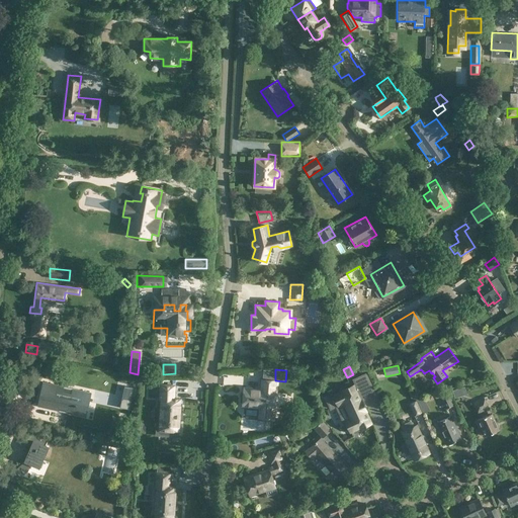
[(350,433),(372,423),(362,402),(376,395),(366,372),(352,379),(354,383),(325,399),(330,410),(336,408),(343,425),(345,424),(350,433)]
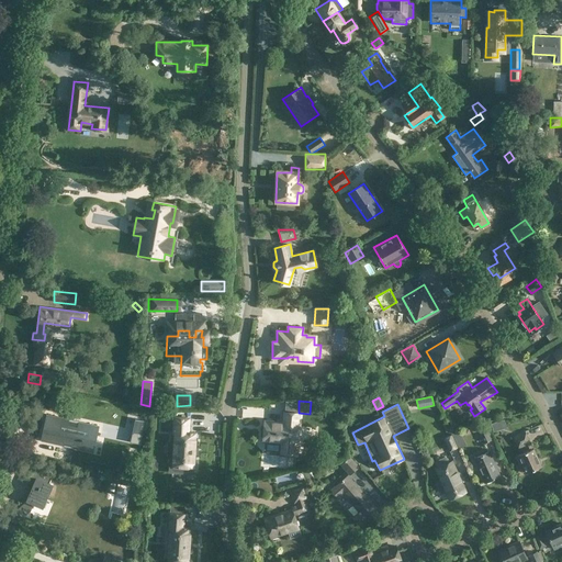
[(283,423),(265,420),(262,440),(281,442),(280,453),(295,454),(296,444),(298,444),(298,439),(300,439),(302,437),(303,430),(301,428),(299,428),(299,424),(298,424),(299,413),(284,412),(283,423)]
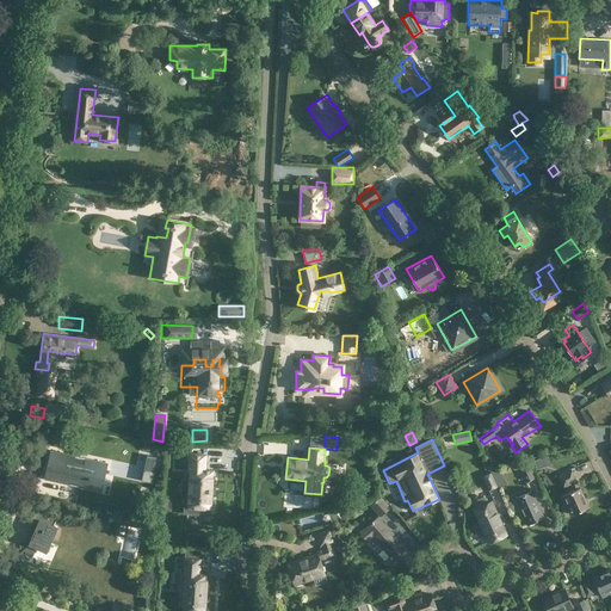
[(53,451),(45,480),(102,492),(107,464),(53,451)]
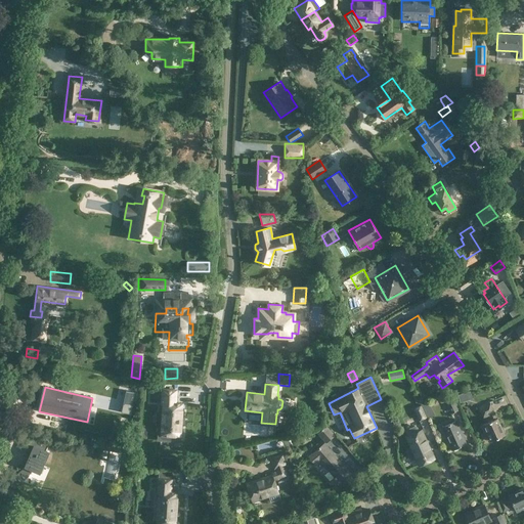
[(163,410),(160,410),(158,411),(157,424),(159,426),(162,426),(161,435),(180,436),(182,403),(176,403),(176,390),(163,389),(162,402),(163,402),(163,410)]
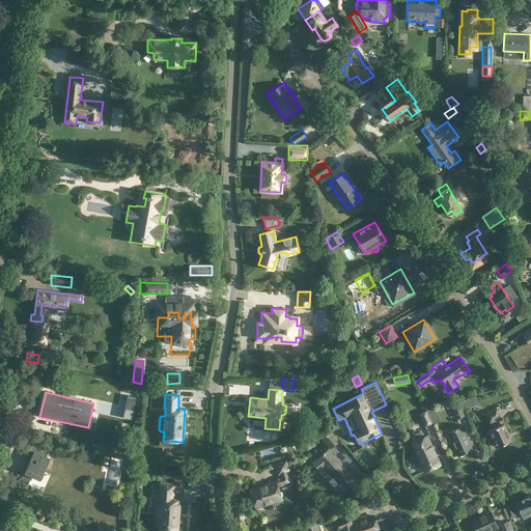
[(137,397),(127,395),(122,417),(130,418),(131,416),(133,416),(137,397)]
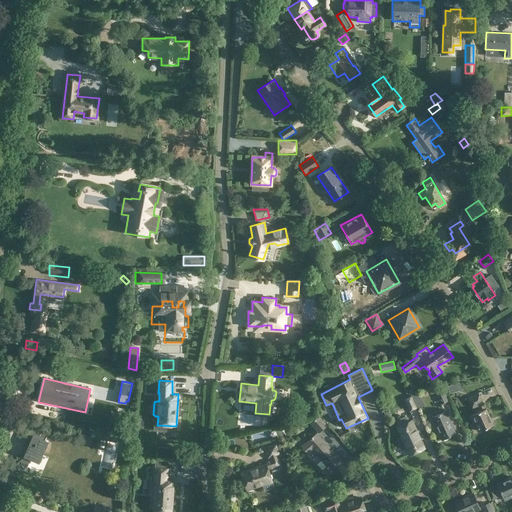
[(458,383),(449,385),(451,391),(459,388),(458,383)]
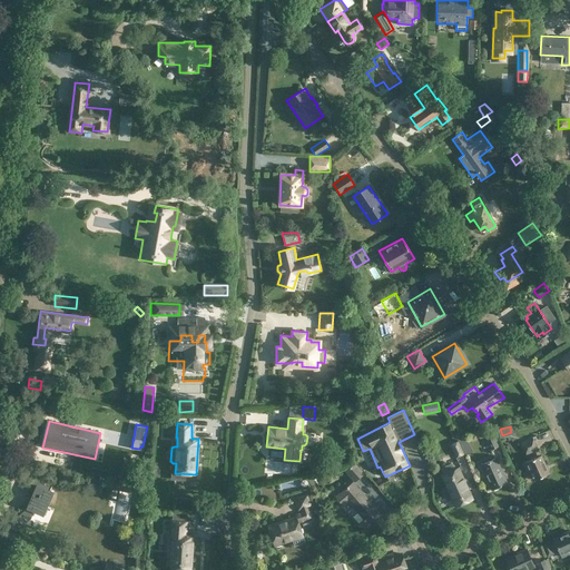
[(492,433),(484,436),(491,450),(499,446),(492,432),(492,433)]
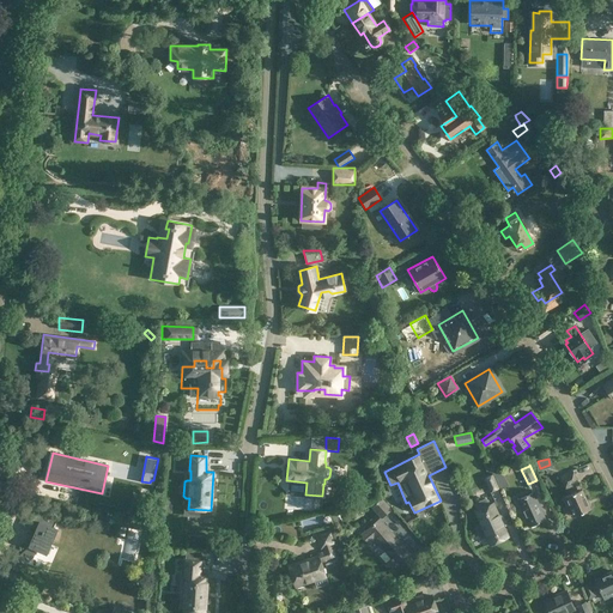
[(578,483),(572,469),(560,475),(566,489),(572,486),(575,492),(562,498),(566,508),(569,507),(574,516),(592,509),(582,489),(581,490),(578,484),(578,483)]
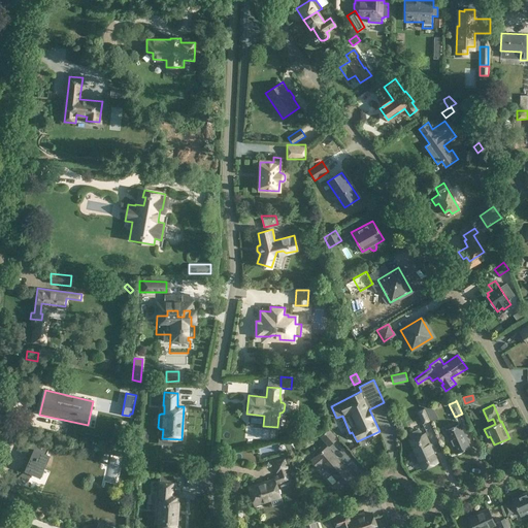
[(436,435),(426,413),(419,417),(429,438),(436,435)]
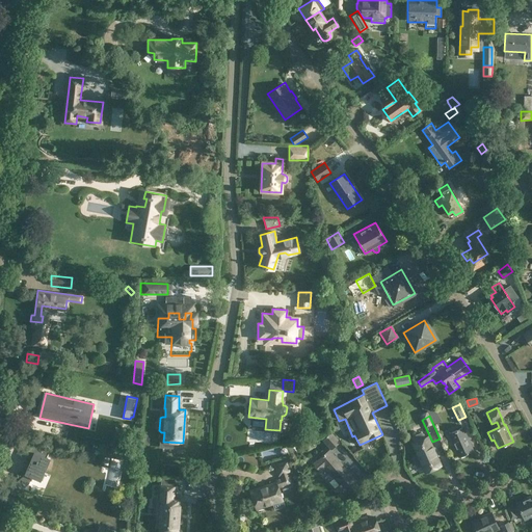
[(458,457),(474,450),(463,426),(448,433),(458,457)]
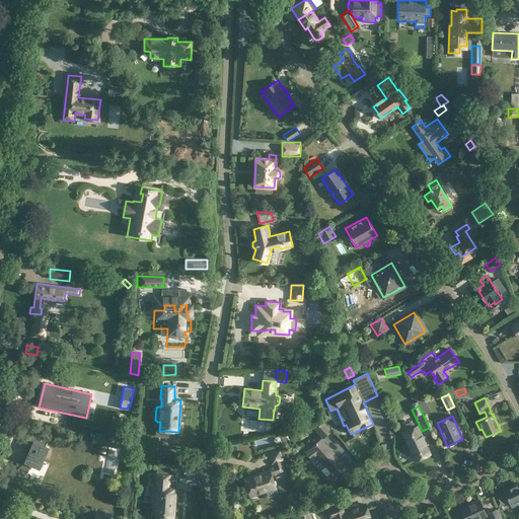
[(314,429),(322,439),(332,431),(323,421),(311,424),(315,429),(314,429)]
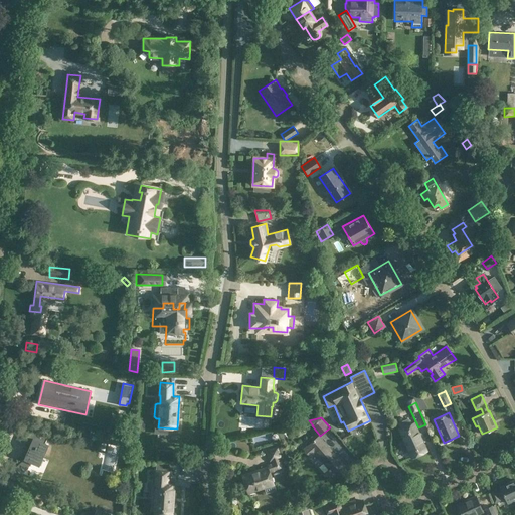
[(411,459),(427,451),(414,421),(411,422),(410,418),(408,417),(399,421),(399,424),(400,427),(397,428),(411,459)]
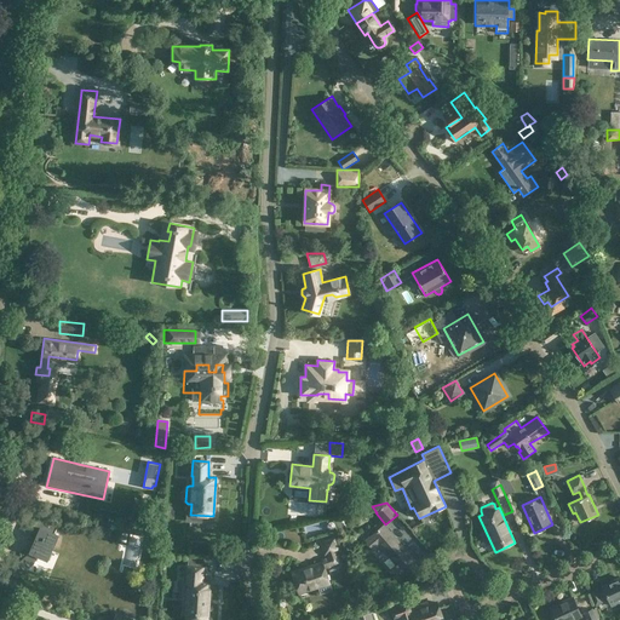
[(9,570),(16,579),(34,563),(36,556),(47,561),(59,534),(55,532),(57,526),(42,520),(40,520),(39,520),(38,520),(36,521),(35,521),(34,522),(33,523),(30,532),(36,534),(29,552),(9,570)]
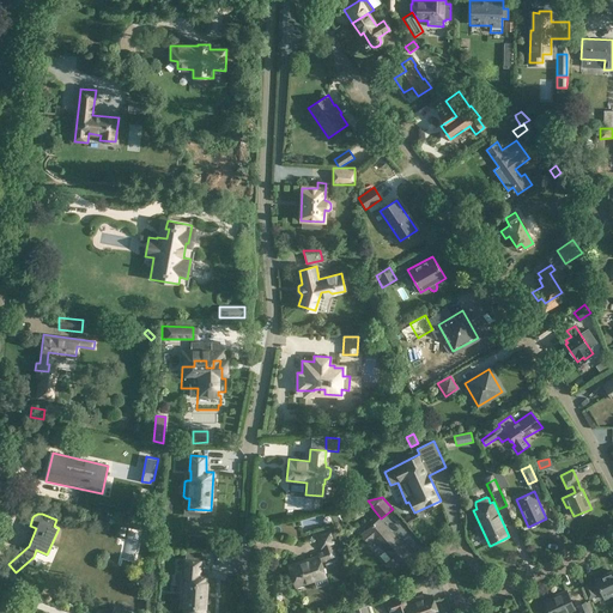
[(128,527),(151,533),(153,522),(131,517),(128,527)]
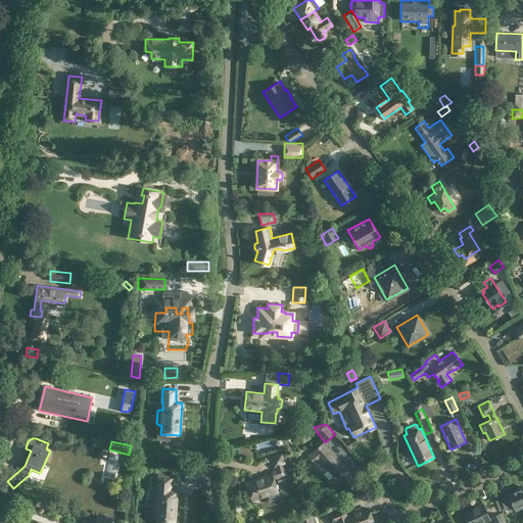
[(339,484),(351,473),(324,441),(307,456),(315,464),(319,461),(327,470),(328,470),(339,484)]
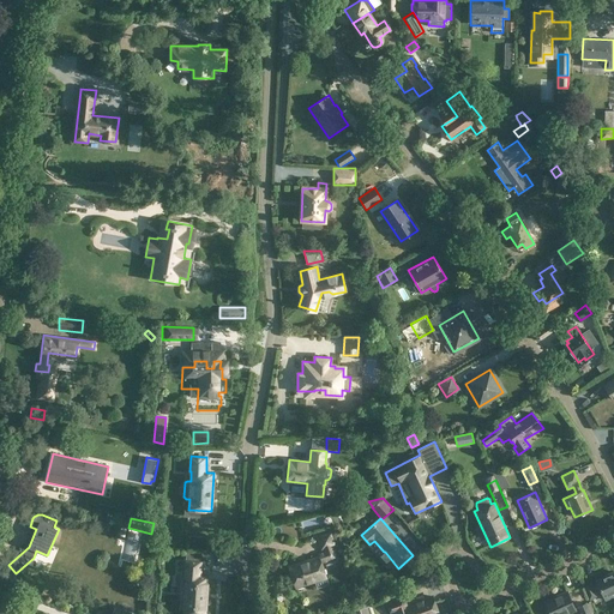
[(287,564),(294,589),(314,582),(315,583),(318,584),(319,585),(321,585),(325,584),(326,582),(326,579),(323,563),(339,555),(335,542),(341,541),(333,525),(321,528),(314,530),(320,554),(287,564)]
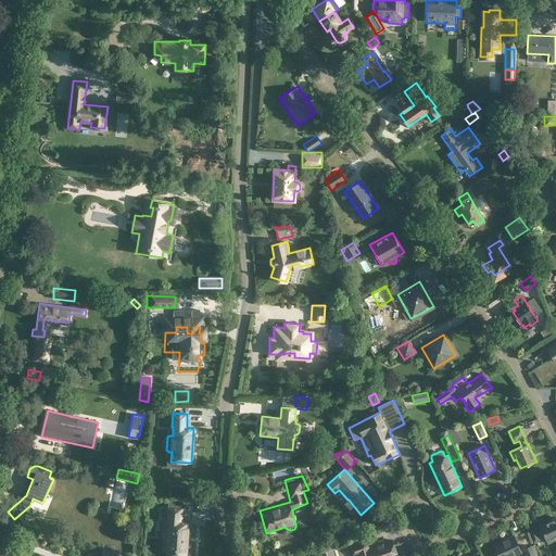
[(231,491),(247,489),(245,477),(230,480),(231,491)]
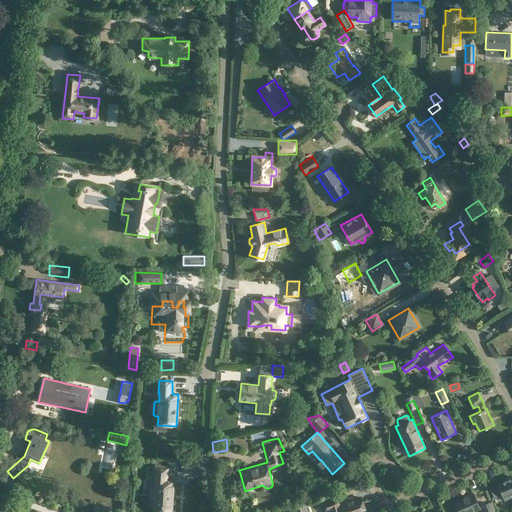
[(153,511),(171,511),(173,481),(167,480),(168,468),(155,467),(154,480),(155,480),(153,511)]
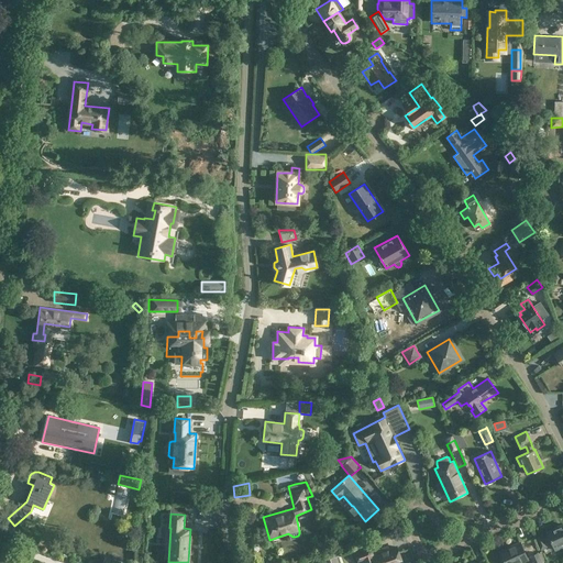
[(561,542),(562,541),(562,522),(552,528),(553,529),(547,531),(547,533),(542,536),(542,534),(534,538),(540,550),(547,547),(544,540),(549,538),(553,549),(562,545),(561,542)]
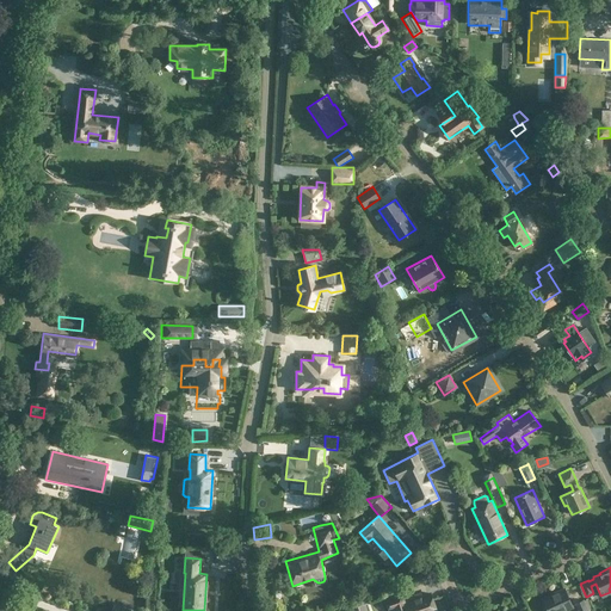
[(565,587),(541,598),(547,610),(563,610),(574,608),(565,587)]
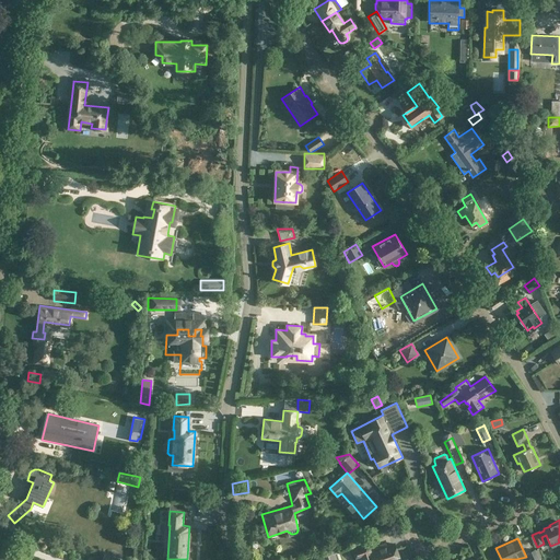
[(365,559),(399,559),(400,559),(395,543),(386,546),(385,544),(373,548),(370,541),(352,548),(354,556),(363,553),(365,559)]
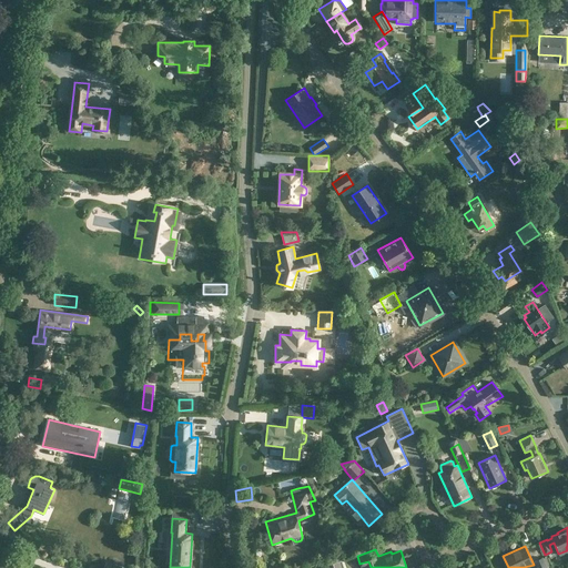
[(547,567),(543,557),(535,560),(537,567),(547,567)]
